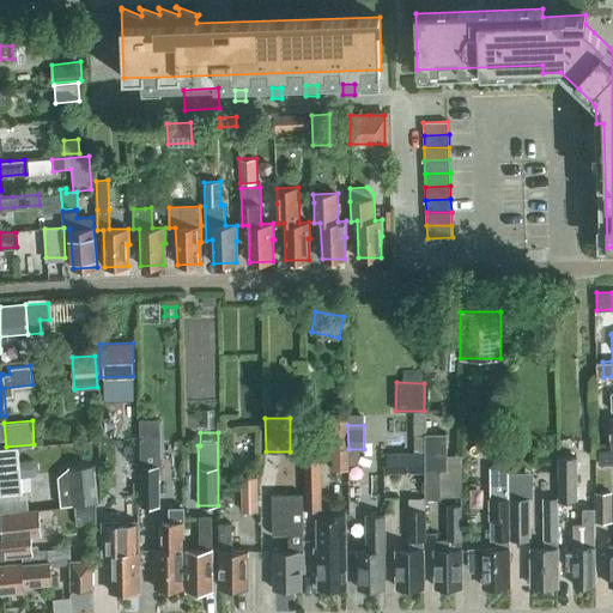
[(461,497),(461,455),(445,455),(445,434),(423,434),(423,451),(425,451),(425,499),(441,499),(441,496),(461,497)]
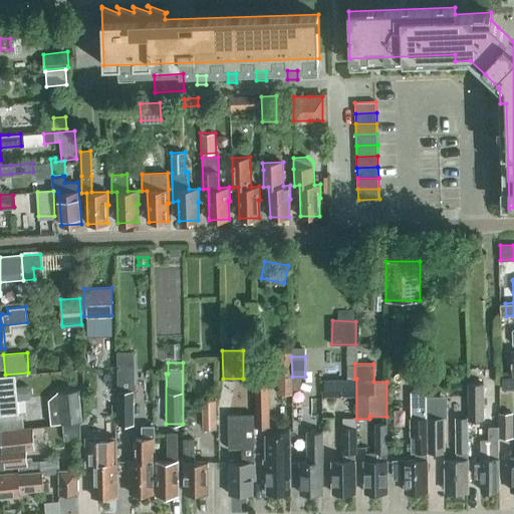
[(291,389),(291,375),(278,375),(278,394),(292,394),(292,389),(291,389)]
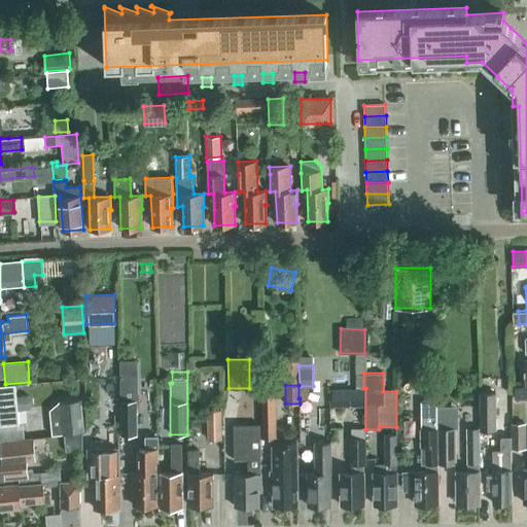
[(0,387),(0,424),(20,423),(19,410),(29,409),(34,405),(33,397),(27,395),(18,395),(16,386),(0,387)]
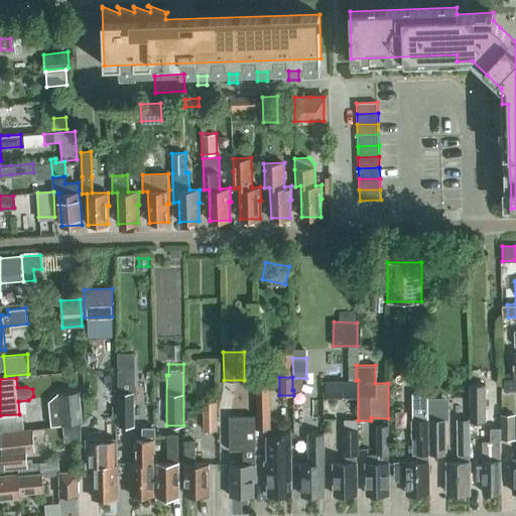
[(271,429),(270,378),(255,378),(256,429),(271,429)]
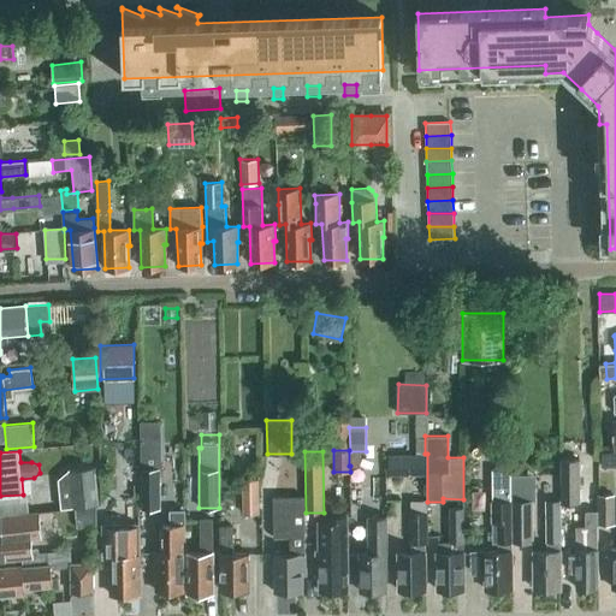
[(425,468),(425,454),(416,454),(416,455),(390,455),(390,475),(408,475),(408,468),(425,468)]
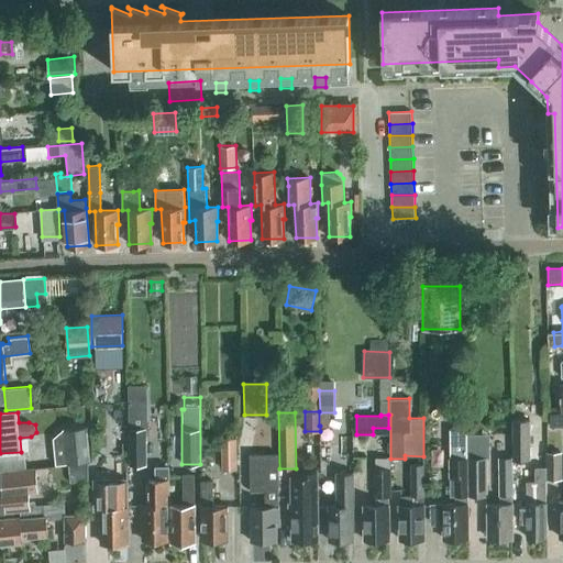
[(530,460),(530,419),(512,419),(514,460),(530,460)]
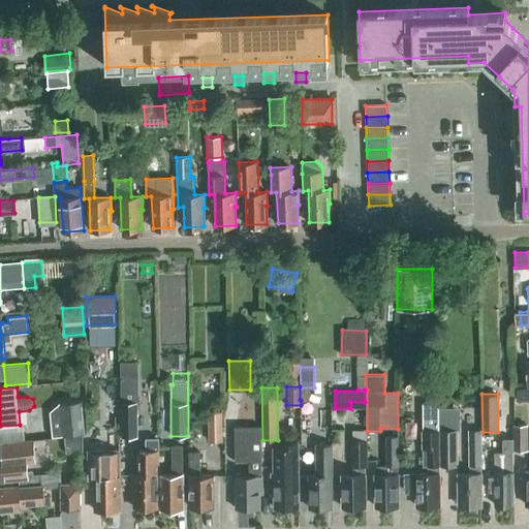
[(60,412),(52,413),(54,439),(63,438),(64,438),(82,436),(84,435),(81,401),(59,403),(60,412)]
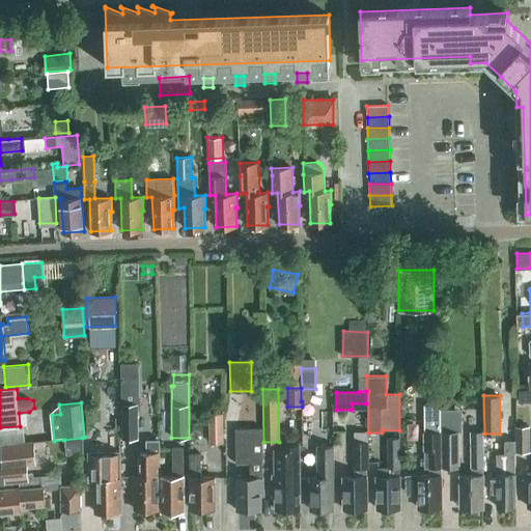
[(118,413),(118,402),(106,402),(106,413),(118,413)]
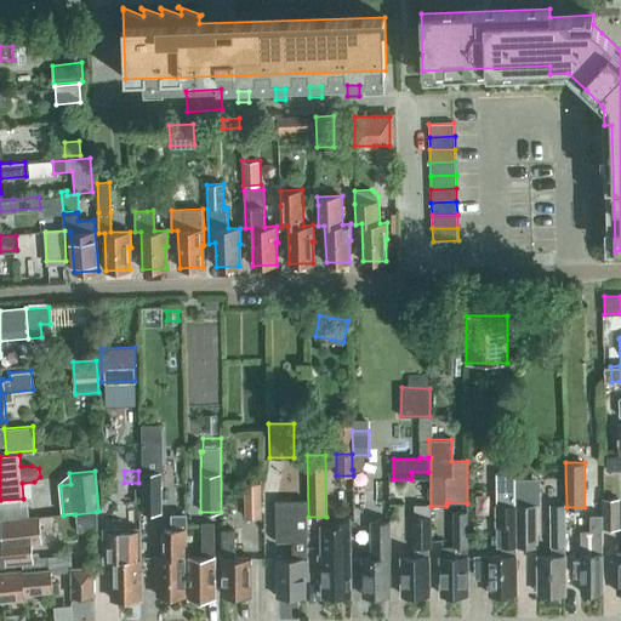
[(161,512),(161,472),(142,472),(142,513),(161,512)]
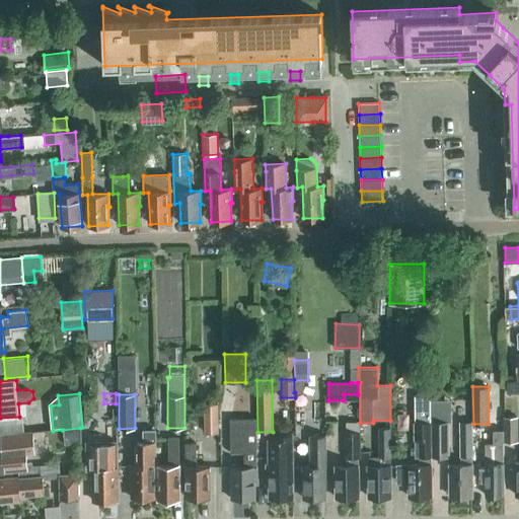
[(218,432),(219,403),(205,402),(205,431),(218,432)]
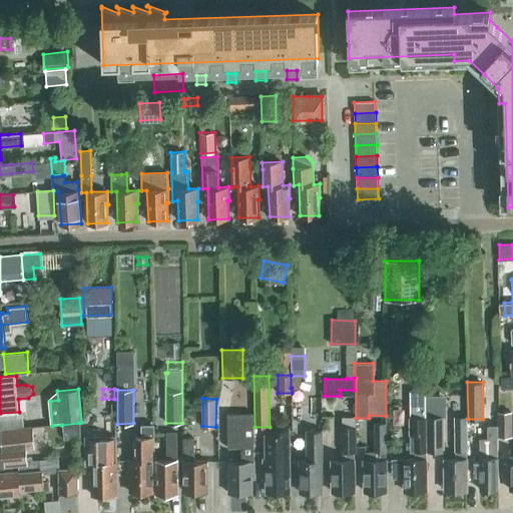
[(427,490),(426,417),(425,398),(409,399),(410,452),(415,452),(415,459),(404,460),(404,490),(427,490)]
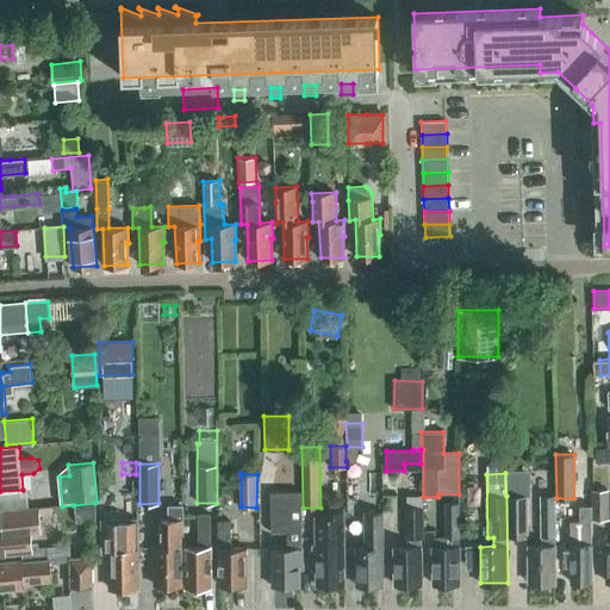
[(591,491),(592,505),(592,518),(608,518),(607,490),(591,491)]
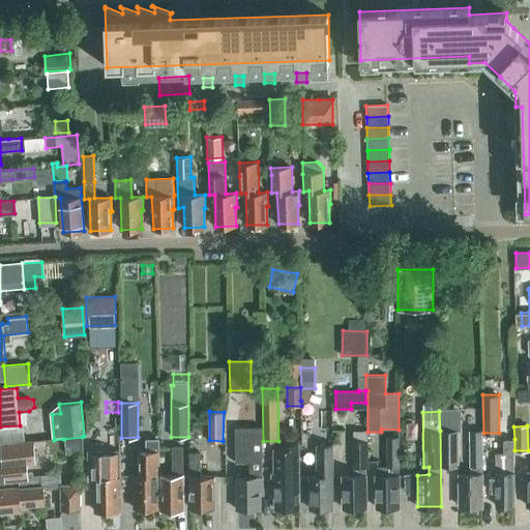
[(262,476),(262,455),(261,427),(235,428),(235,462),(249,462),(249,476),(236,476),(236,509),(261,509),(260,495),(263,495),(263,476),(262,476)]
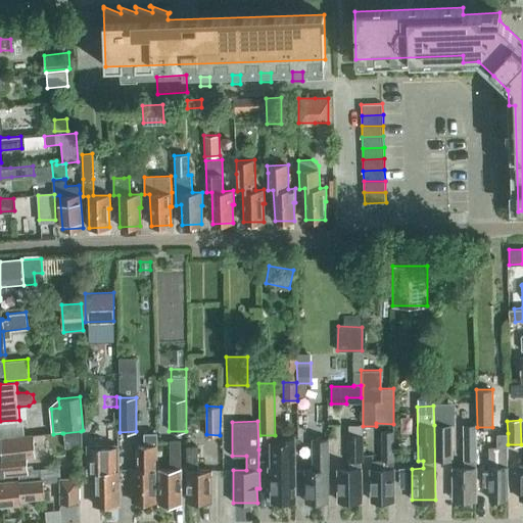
[(362,501),(361,461),(363,461),(362,425),(348,425),(348,461),(349,461),(349,470),(338,470),(338,501),(362,501)]
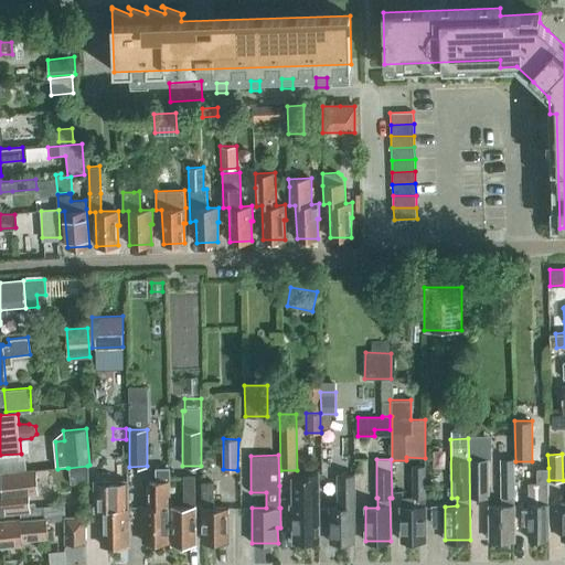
[(489,459),(470,459),(471,498),(489,497),(489,459)]
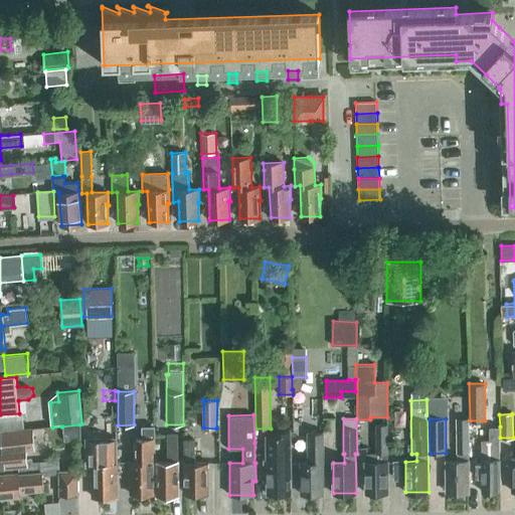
[(469,492),(468,437),(468,419),(457,419),(457,436),(457,461),(446,462),(446,492),(469,492)]
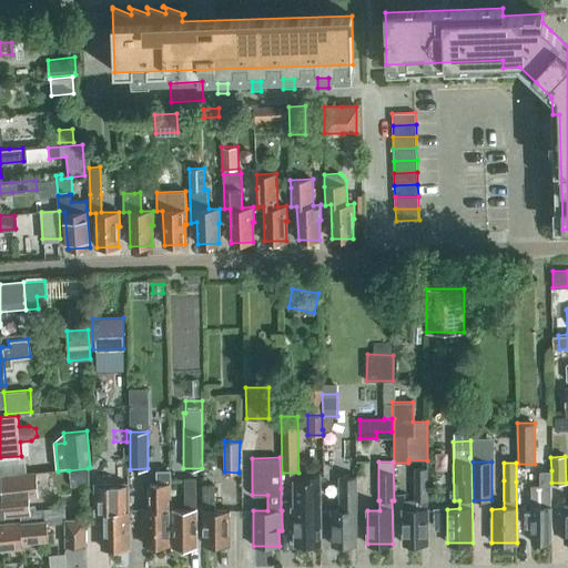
[(428,544),(427,482),(427,468),(415,468),(416,500),(404,500),(404,509),(403,509),(404,544),(428,544)]
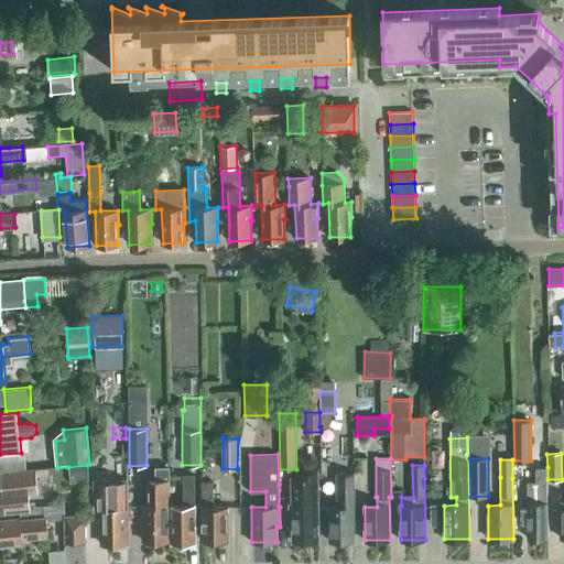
[(149,543),(155,543),(158,541),(169,541),(167,521),(170,521),(169,480),(169,467),(155,467),(156,479),(148,479),(148,506),(143,506),(143,541),(147,541),(149,543)]
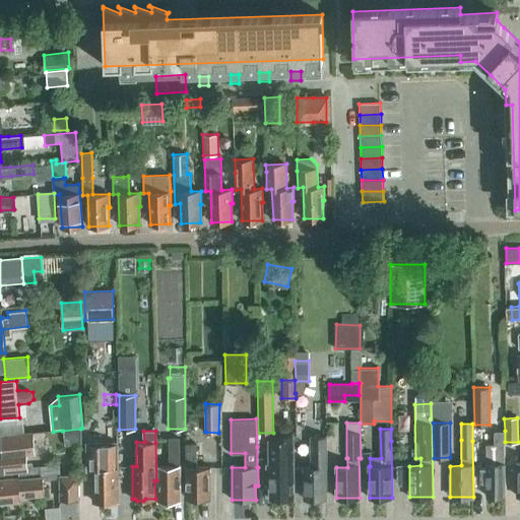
[(504,496),(504,442),(505,442),(505,431),(494,431),(494,444),(485,444),(485,497),(504,496)]
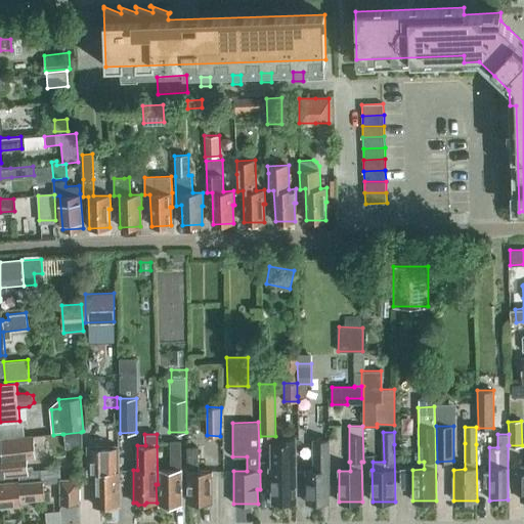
[(0,476),(12,476),(19,475),(19,481),(33,480),(49,479),(60,478),(60,469),(33,471),(33,467),(29,467),(29,459),(35,457),(34,436),(1,438),(2,452),(0,451),(0,476)]
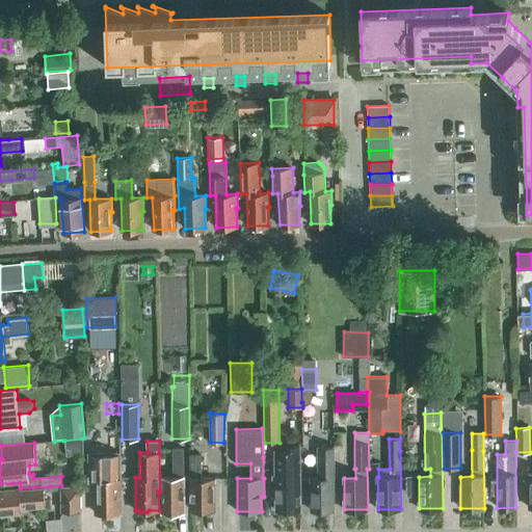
[(335,510),(334,478),(335,478),(335,447),(318,447),(318,478),(311,478),(311,510),(335,510)]
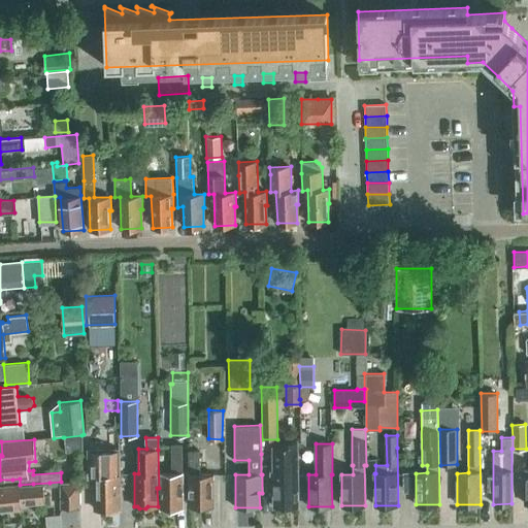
[(172,473),(160,473),(160,492),(162,492),(162,508),(182,508),(180,491),(183,491),(182,451),(182,446),(172,446),(172,451),(172,473)]
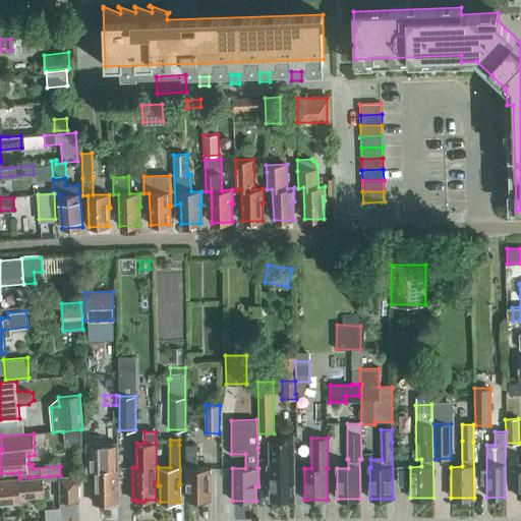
[(118,452),(118,443),(87,443),(87,472),(93,472),(93,485),(94,485),(95,503),(118,502),(117,484),(119,484),(118,469),(118,452)]
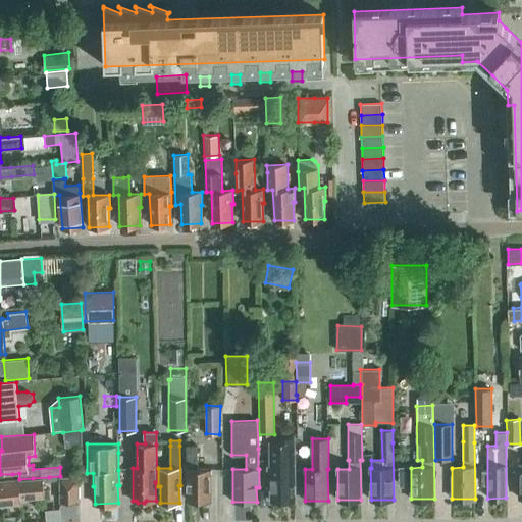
[(210,489),(211,489),(210,470),(198,470),(197,447),(187,447),(187,483),(188,483),(188,501),(197,501),(199,502),(207,502),(209,501),(210,501),(210,489)]
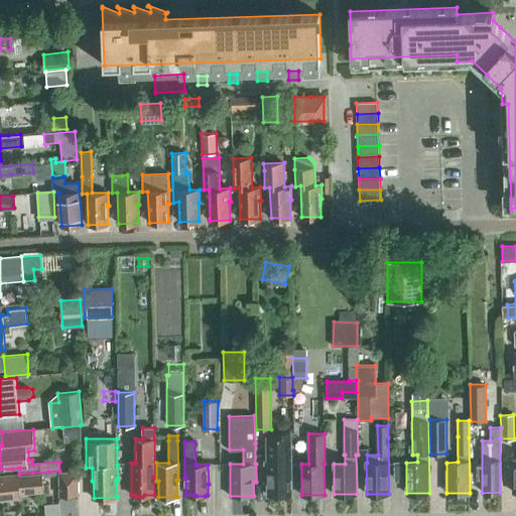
[(290,441),(279,441),(266,441),(266,462),(265,462),(265,481),(267,481),(267,495),(290,495),(290,441)]
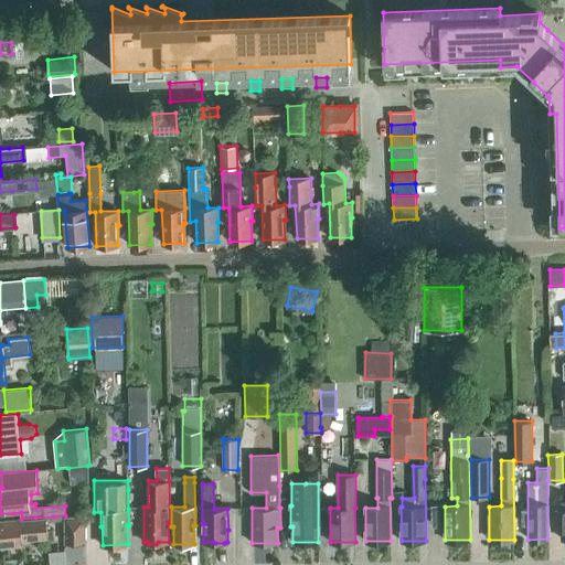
[(65,543),(86,542),(85,515),(64,516),(65,543)]
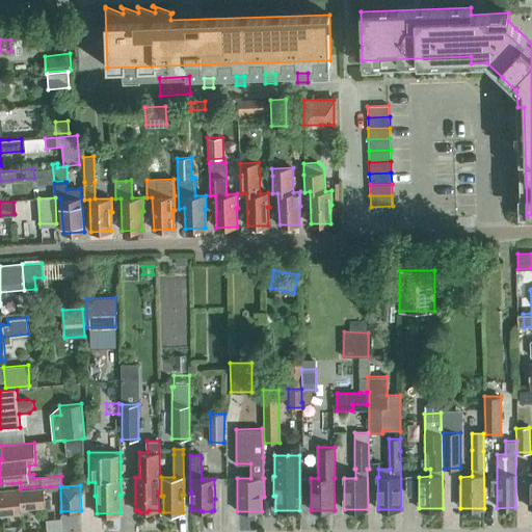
[(0,512),(7,512),(7,514),(21,513),(21,509),(52,506),(50,486),(33,487),(20,488),(19,488),(0,489),(0,512)]
